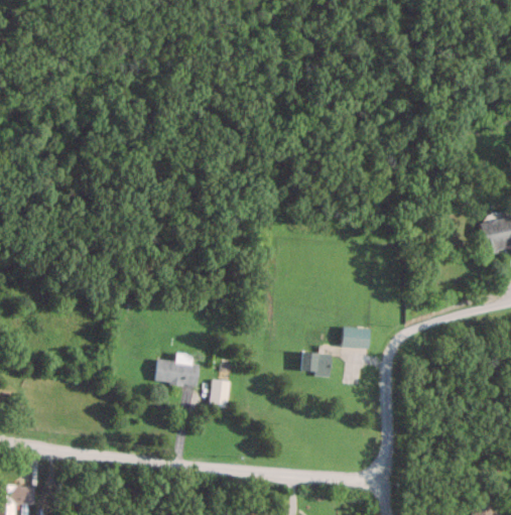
[(487,253),(510,248),(510,212),(497,214),(498,219),(481,222),(487,253)]
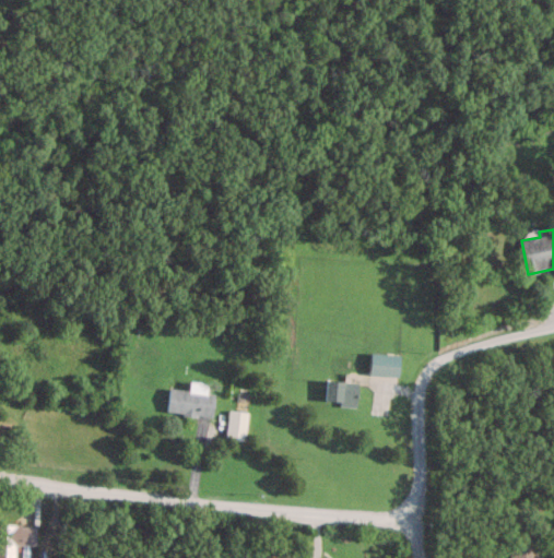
[(399,377),(400,355),(372,354),(370,376),(399,377)]
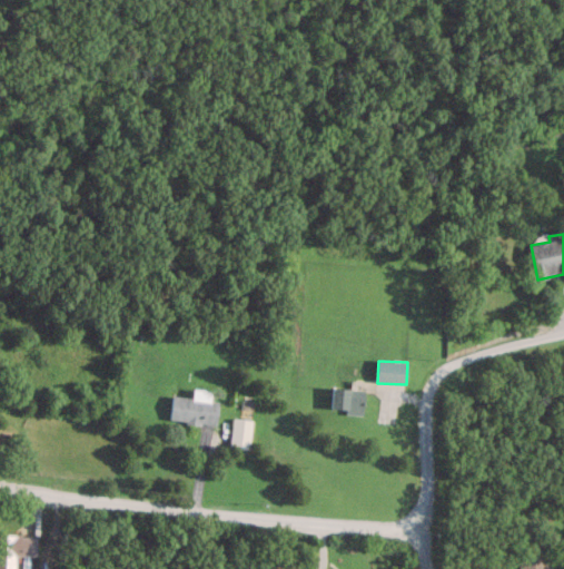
[(333,414),(364,414),(364,390),(333,390),(333,414)]
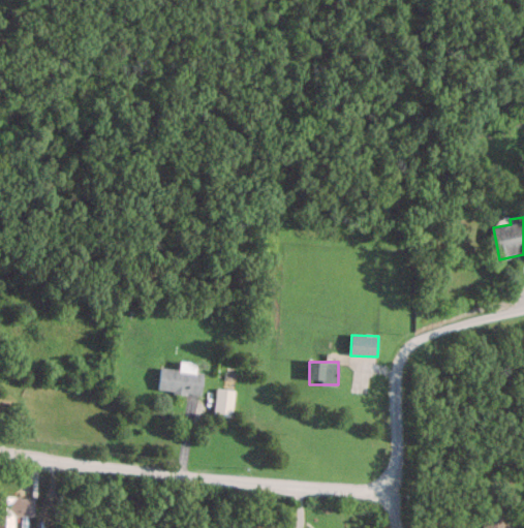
[(161,369),(158,391),(202,397),(206,374),(196,373),(197,366),(181,364),(180,371),(161,369)]
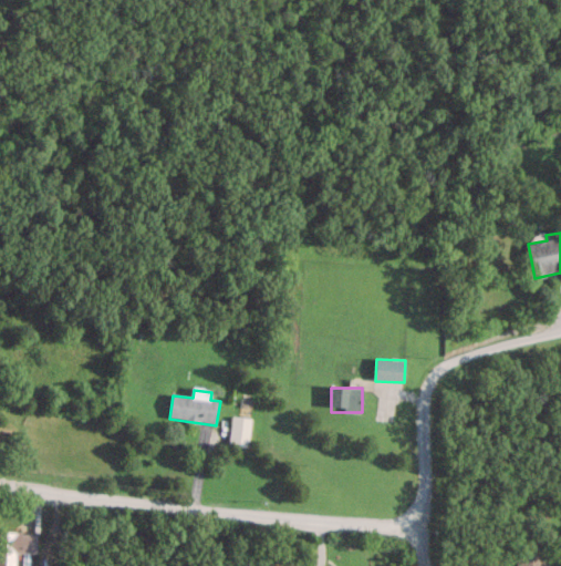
[(231,445),(251,448),(253,420),(234,418),(231,445)]
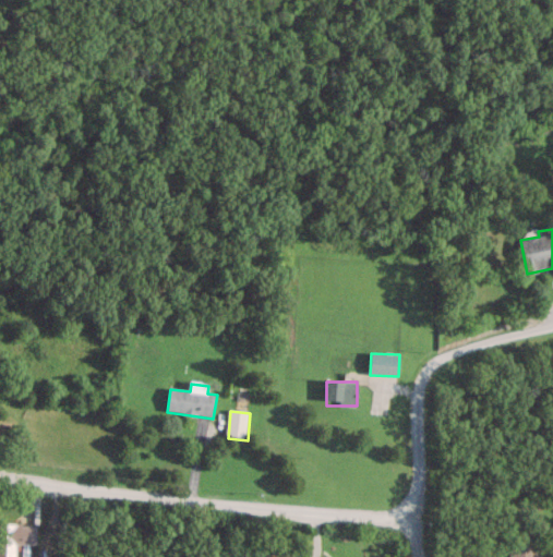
[(36,525),(0,524),(0,556),(16,556),(16,545),(36,545),(36,525)]
